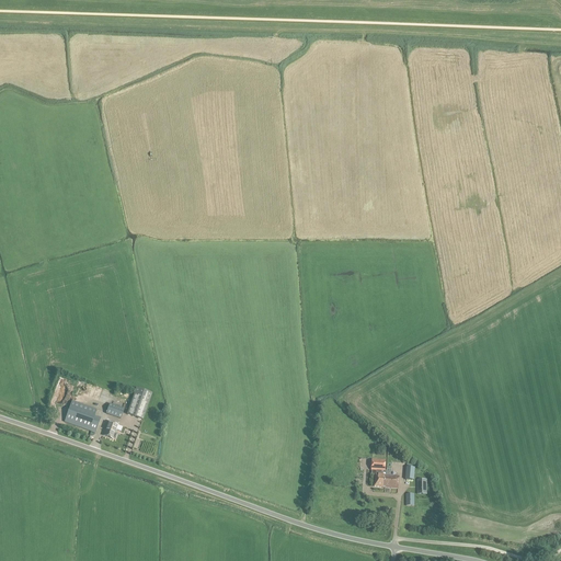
[(92,397),(95,398),(101,381),(99,380),(96,385),(92,382),(91,387),(95,388),(92,397)]
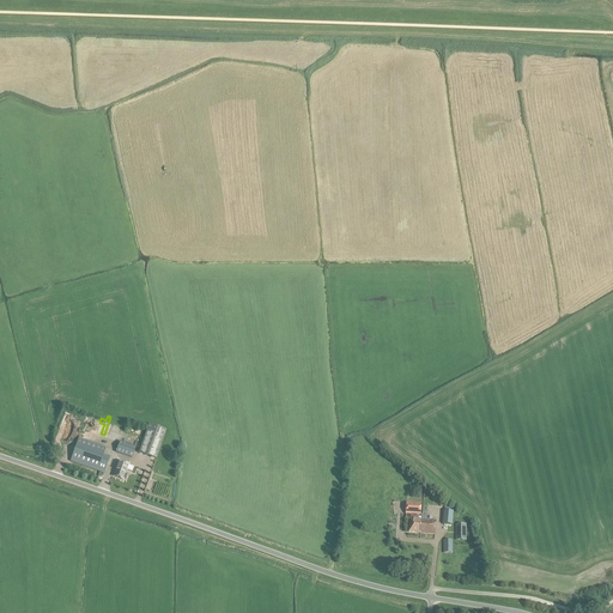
[(156,459),(161,448),(167,430),(150,424),(139,453),(156,459)]
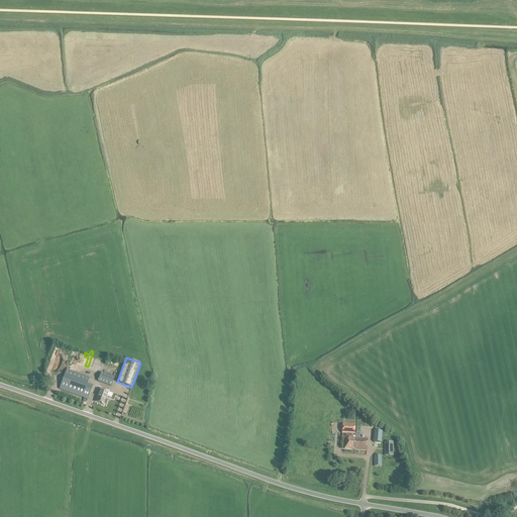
[(93,386),(87,384),(90,378),(67,370),(60,387),(61,388),(61,390),(84,398),(83,399),(88,400),(93,386)]
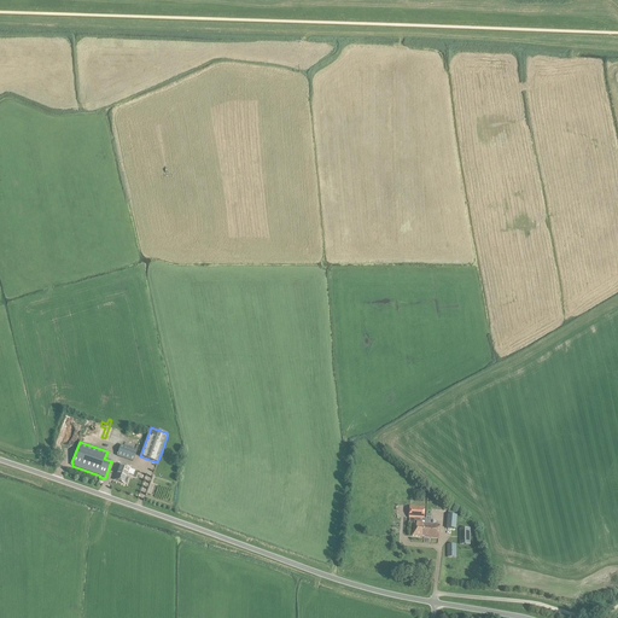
[(136,450),(121,445),(117,455),(133,461),(136,450)]
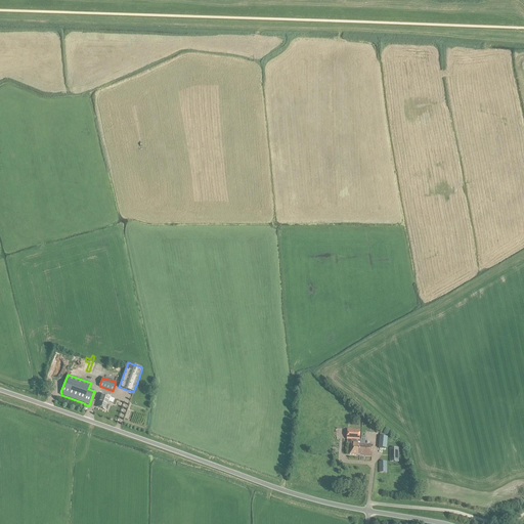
[(98,400),(96,407),(101,408),(105,396),(100,394),(98,400)]
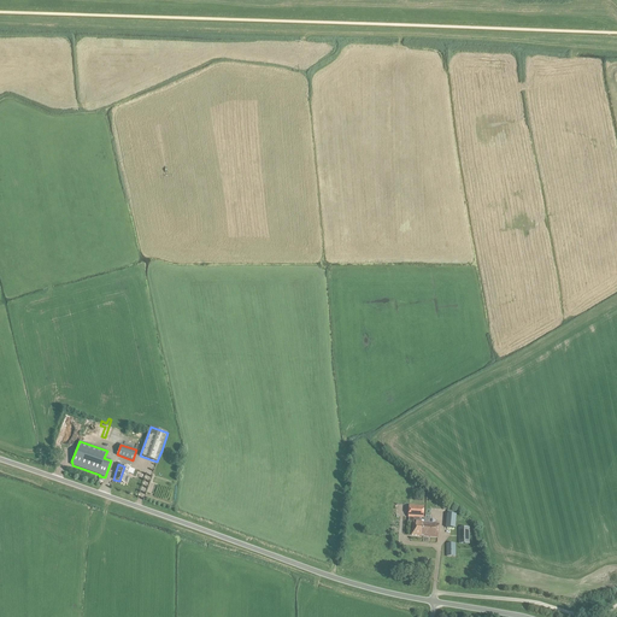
[(124,466),(119,481),(125,483),(125,482),(128,483),(130,477),(127,477),(128,476),(129,472),(130,468),(124,466)]
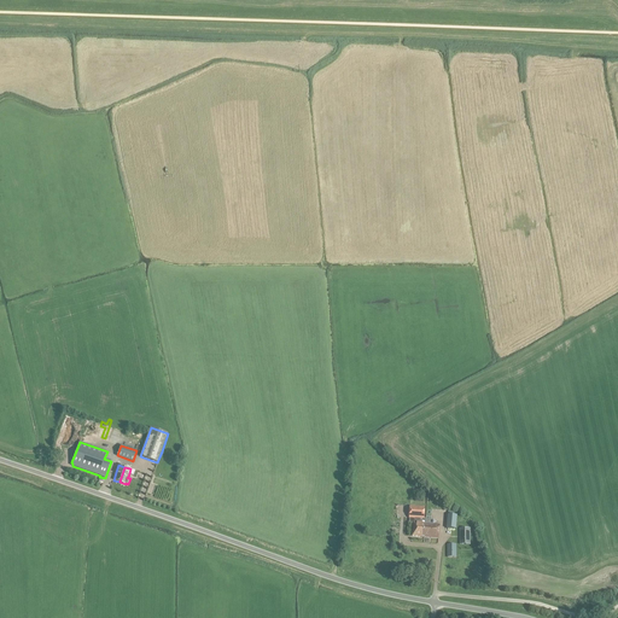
[(410,507),(409,518),(410,518),(415,519),(424,519),(425,508),(410,507)]
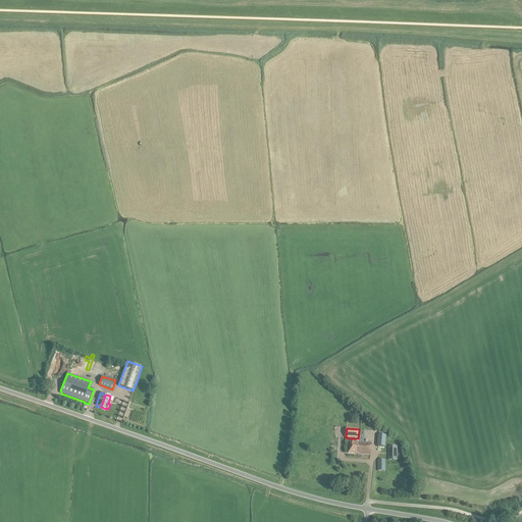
[(350,442),(349,454),(358,455),(359,442),(359,438),(358,438),(351,438),(350,441),(350,442)]
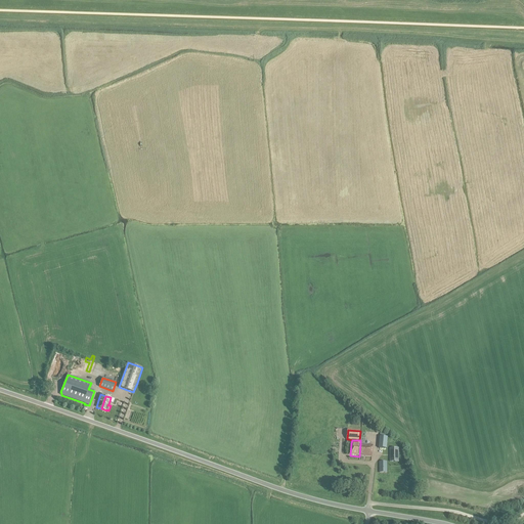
[(360,444),(359,456),(373,457),(374,445),(360,444)]
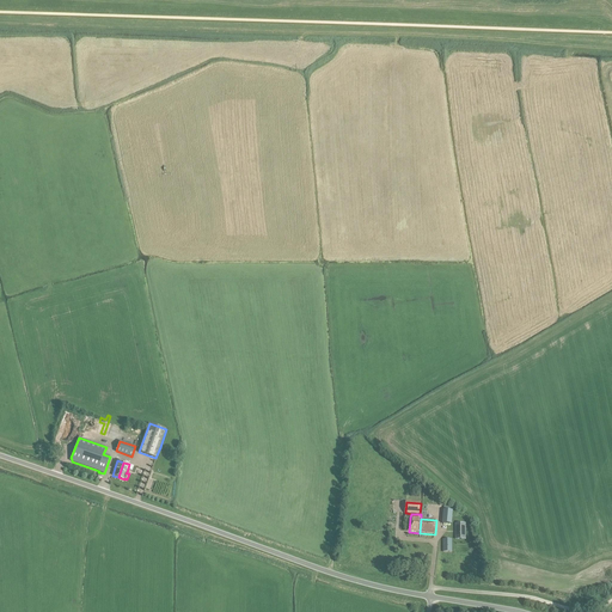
[(466,528),(466,524),(456,524),(456,530),(456,539),(466,539),(466,528)]
